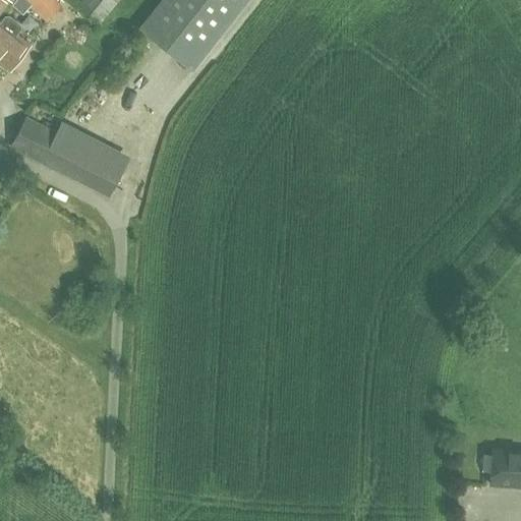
[(0,0),(0,10),(7,1),(11,5),(15,0),(0,0)]
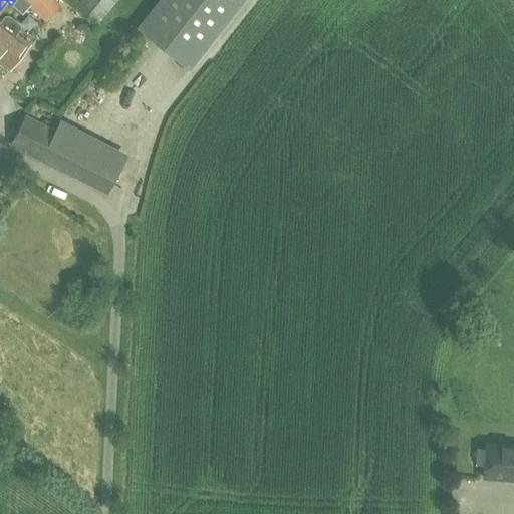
[(23,0),(46,21),(61,5),(55,0),(23,0)]
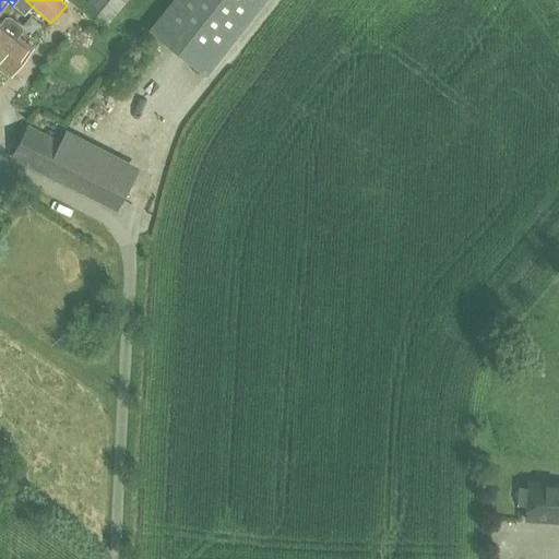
[(106,26),(128,0),(86,0),(82,6),(106,26)]
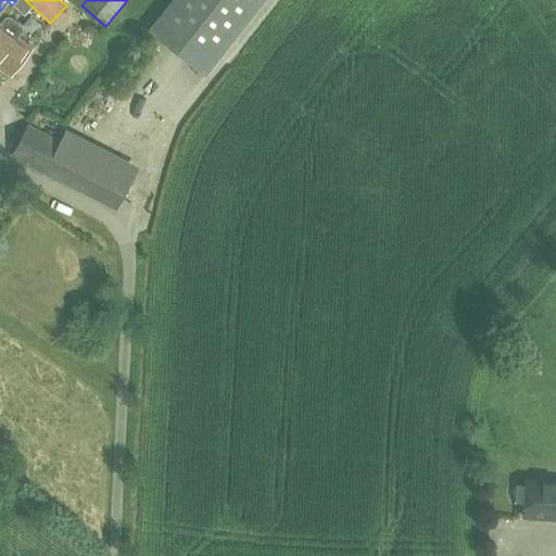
[(176,0),(151,32),(204,74),(263,0),(176,0)]
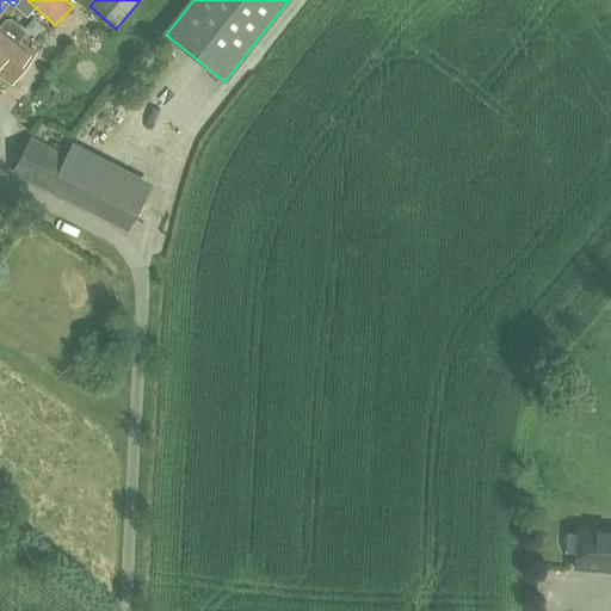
[(0,74),(12,84),(37,53),(22,41),(26,34),(25,29),(11,18),(6,18),(1,24),(0,23),(0,74)]
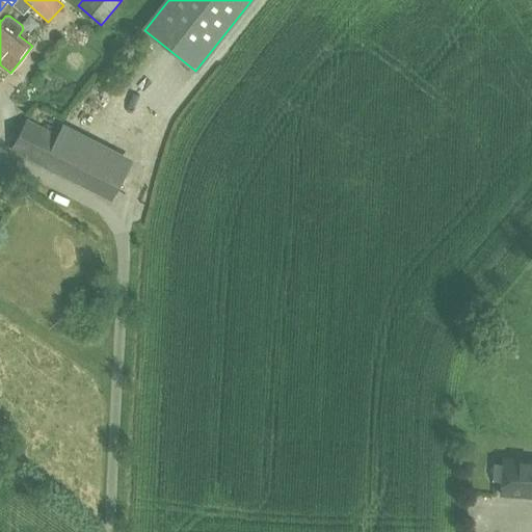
[(133,159),(63,123),(57,134),(27,118),(9,150),(98,195),(111,202),(133,159)]
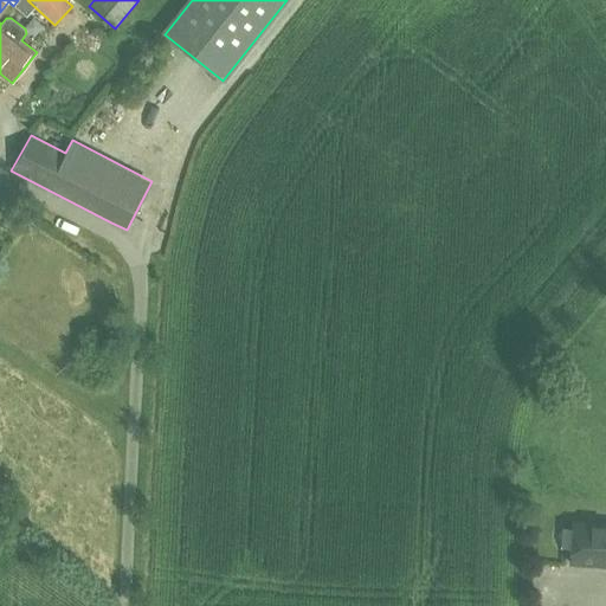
[(605,567),(605,522),(572,520),(568,565),(605,567)]
